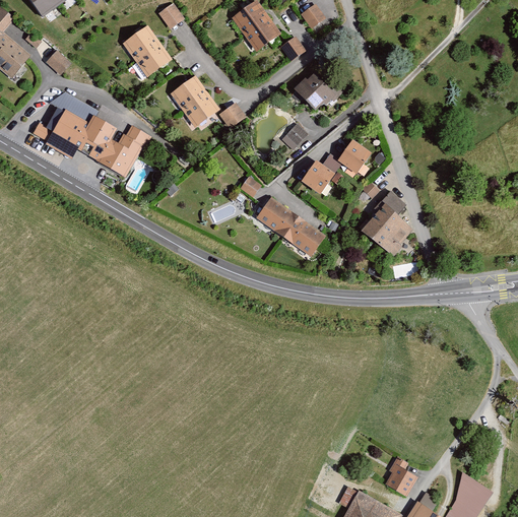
[(35,0),(45,13),(64,0),(35,0)]
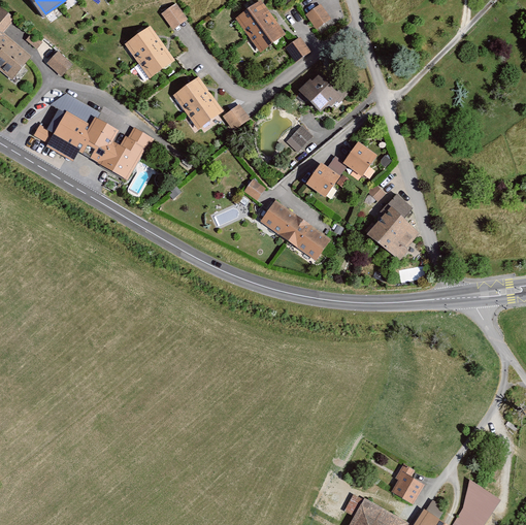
[(235,19),(260,53),(286,33),(261,1),(245,10),(235,19)]
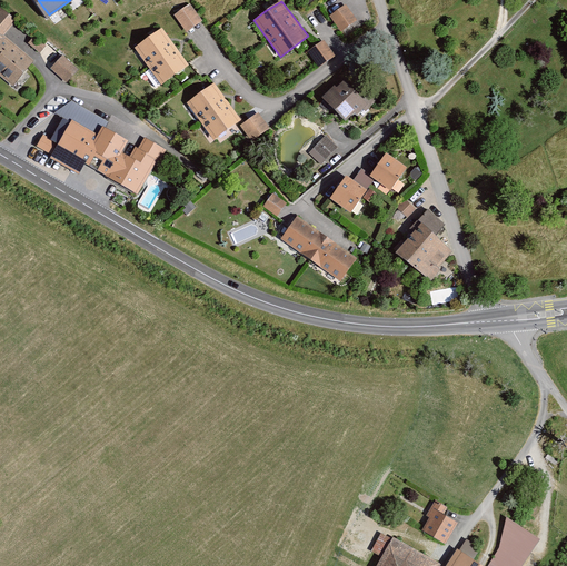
[(175,15),(187,31),(202,20),(190,3),(175,15)]
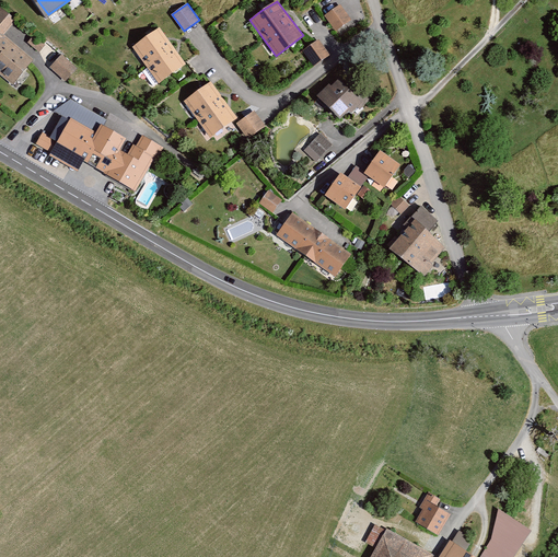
[(326,16),(337,32),(352,20),(341,6),(326,16)]
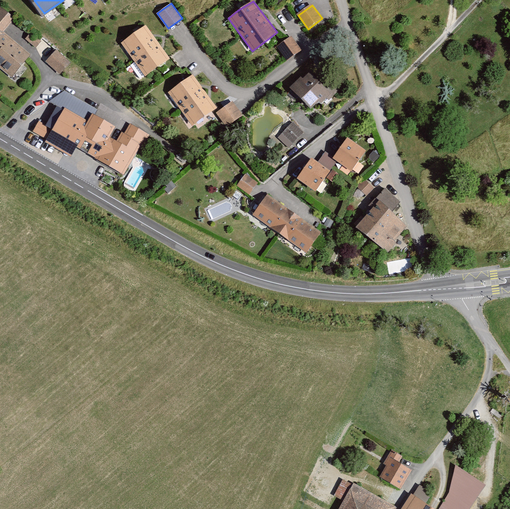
[(0,69),(11,78),(31,53),(3,32),(14,18),(2,9),(0,10),(0,69)]
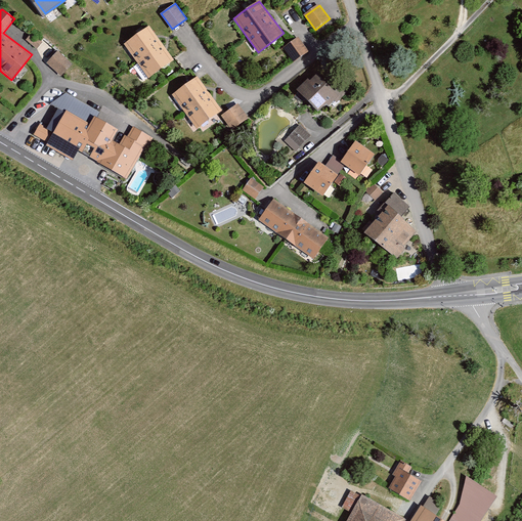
[(147,79),(173,60),(148,26),(132,36),(123,44),(147,79)]
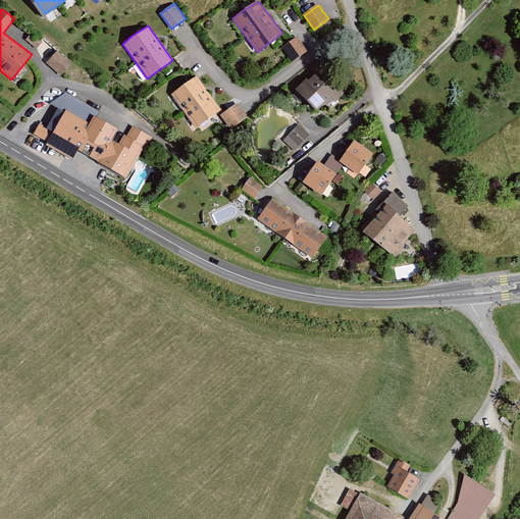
[(293,62),(308,51),(297,36),(281,47),(293,62)]
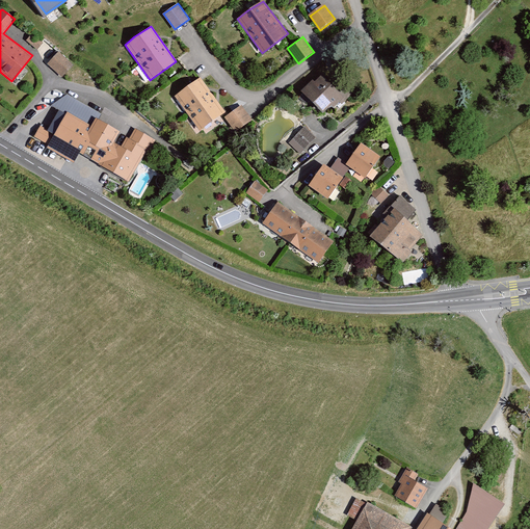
[(47,63),(60,76),(73,61),(59,50),(47,63)]
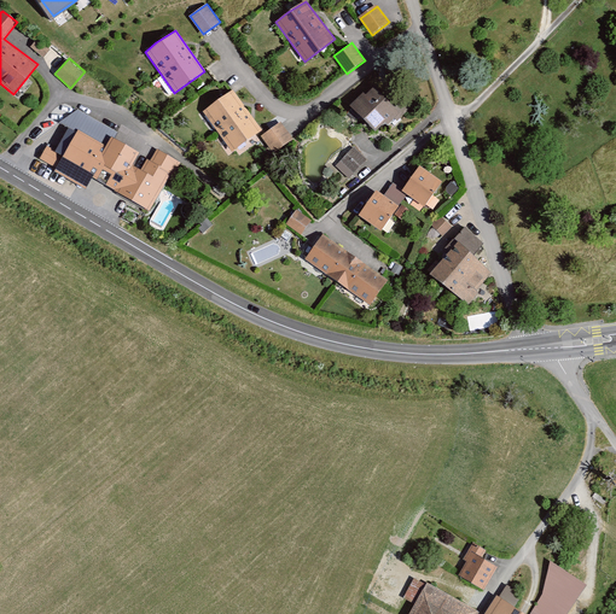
[(348,107),(373,133),(383,123),(385,126),(397,113),(373,89),(366,97),(362,93),(348,107)]
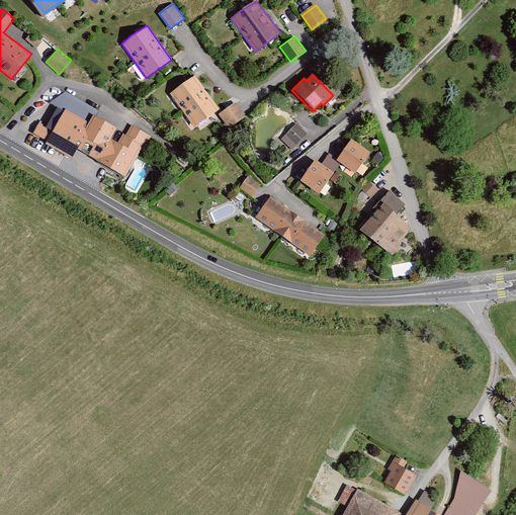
[(194,126),(219,108),(195,76),(170,94),(194,126)]
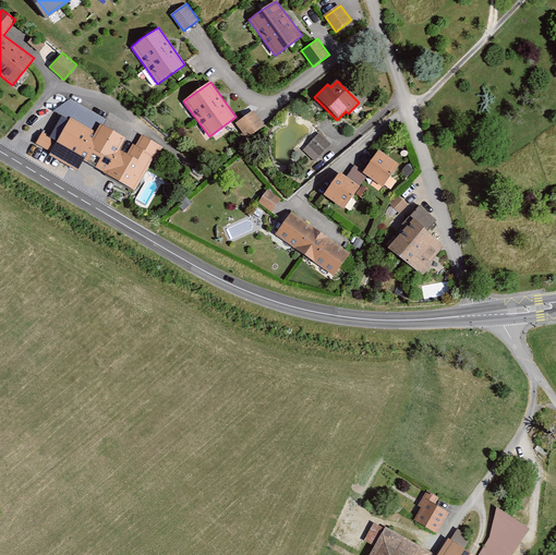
[(236,122),(246,137),(264,125),(253,110),(236,122)]
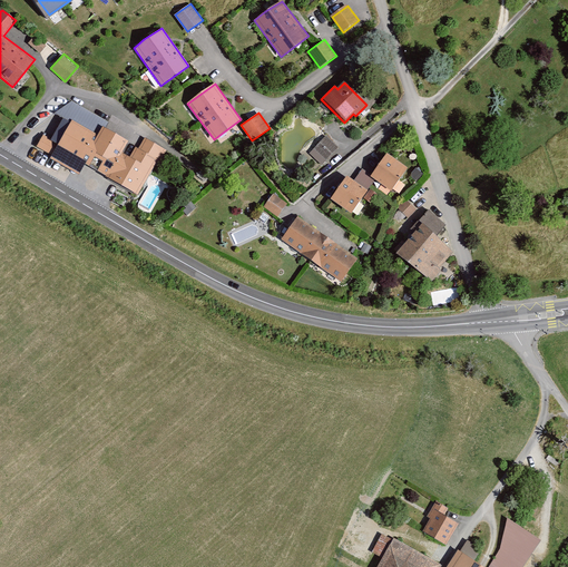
[(86,167),(138,196),(164,147),(145,137),(139,147),(135,146),(130,156),(124,153),(136,130),(115,118),(106,135),(70,116),(69,118),(60,114),(45,142),(51,145),(45,157),(80,177),(86,167)]
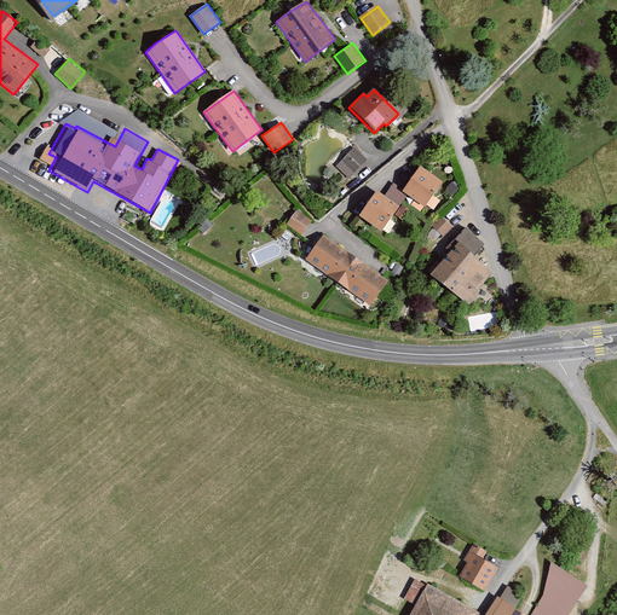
[(342,162),(355,173),(368,158),(356,148),(342,162)]
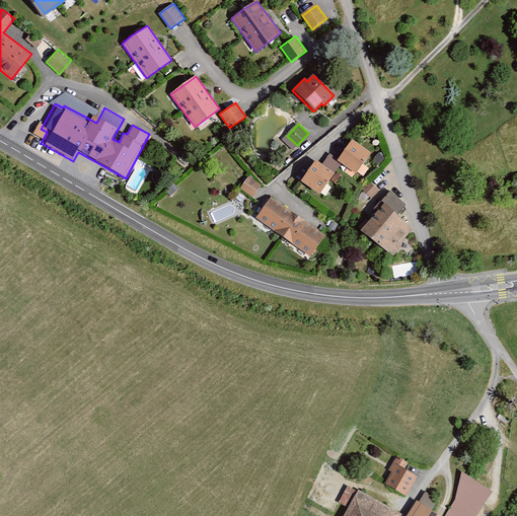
[(334,174),(341,164),(355,173),(370,152),(351,139),(337,158),(330,153),(321,165),(334,174)]
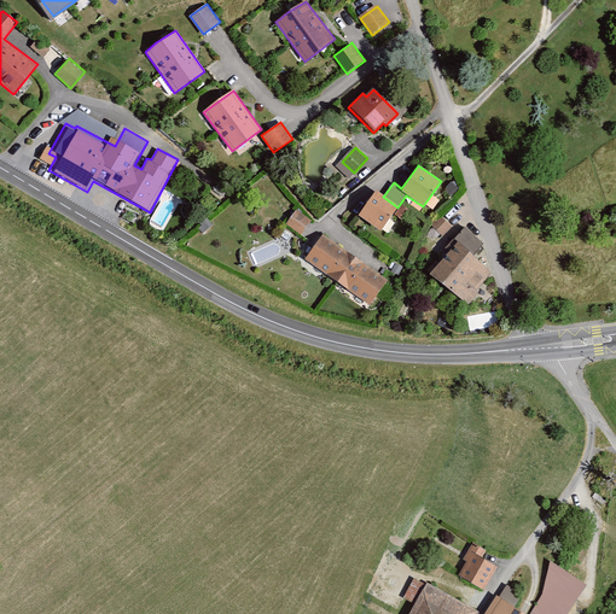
[(358,215),(378,232),(397,208),(383,197),(375,191),(364,204),(358,215)]
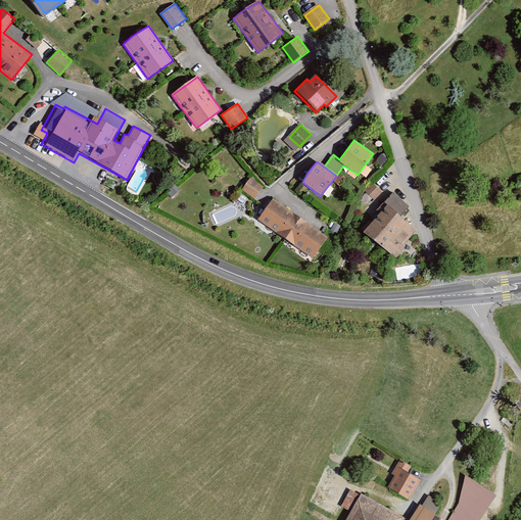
[(242,189),(255,197),(263,186),(249,178),(242,189)]
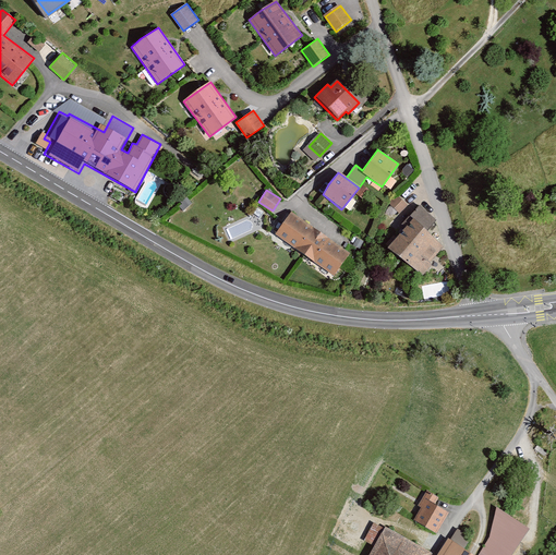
[(158,191),(153,205),(160,208),(166,194),(158,191)]
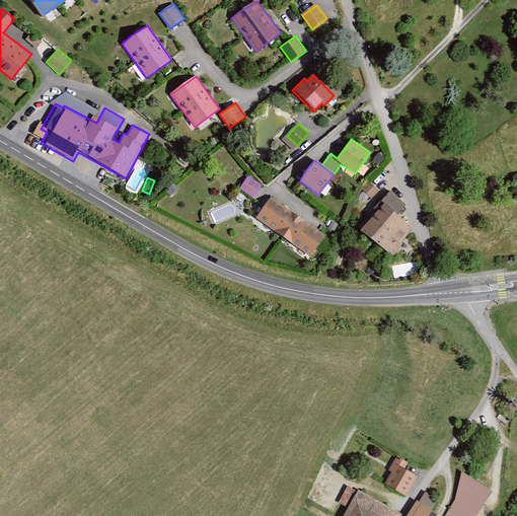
[(362,189),(373,199),(380,191),(369,180),(362,189)]
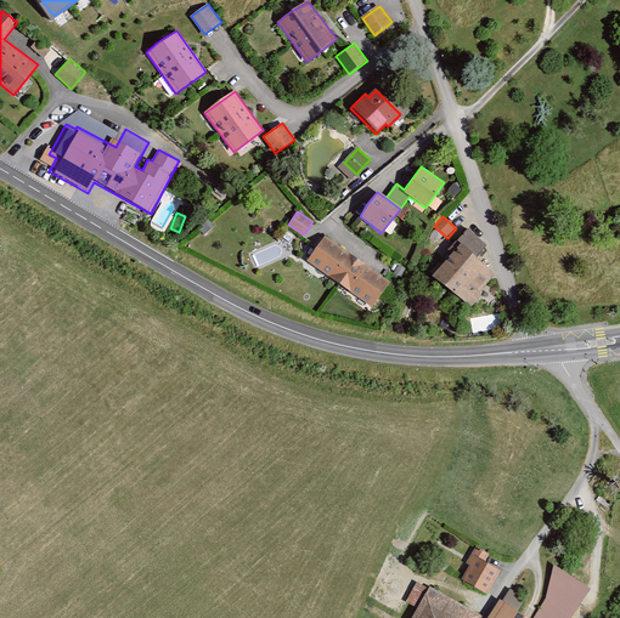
[(439,290),(471,305),(495,273),(474,260),(486,245),(467,227),(455,242),(458,244),(428,279),(439,290)]
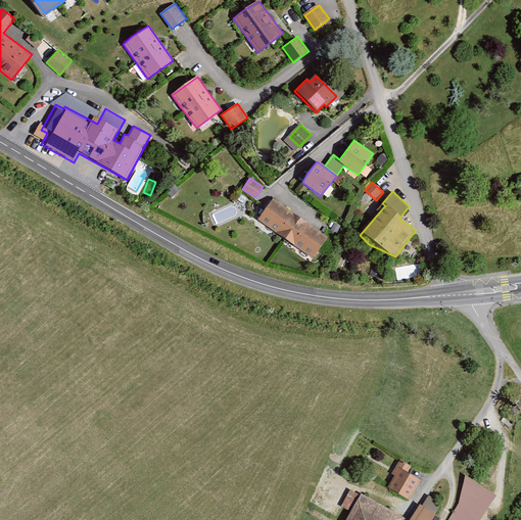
[(259,219),(314,256),(328,236),(273,199),(259,219)]
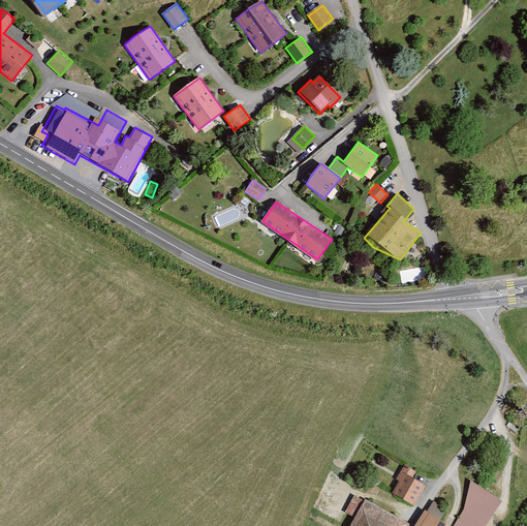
[(394,490),(415,502),(426,484),(412,476),(416,468),(405,462),(397,476),(400,478),(394,490)]
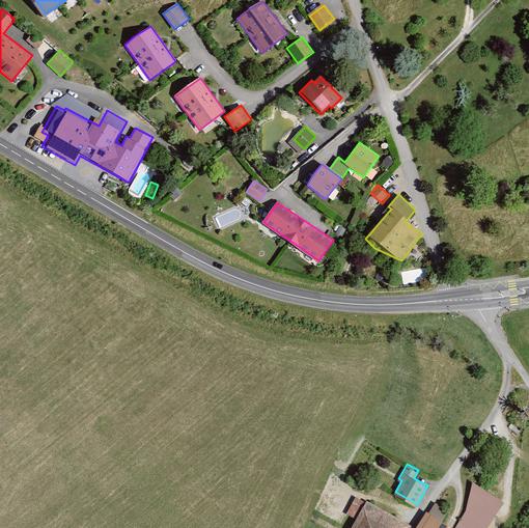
[(410,527),(484,527),(503,499),(471,479),(465,508),(454,526),(424,507),(410,527)]
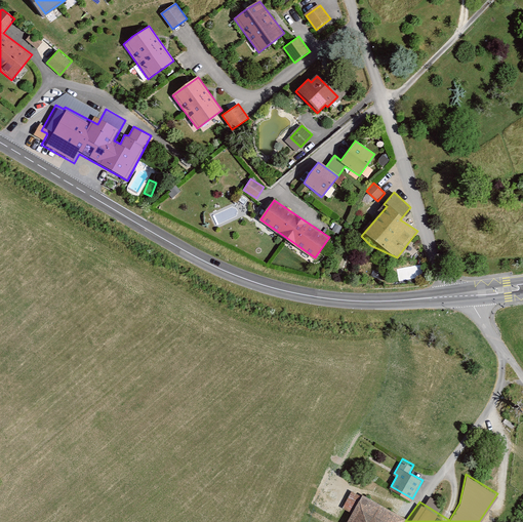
[(347,521),(400,521),(404,517),(362,494),(347,521)]
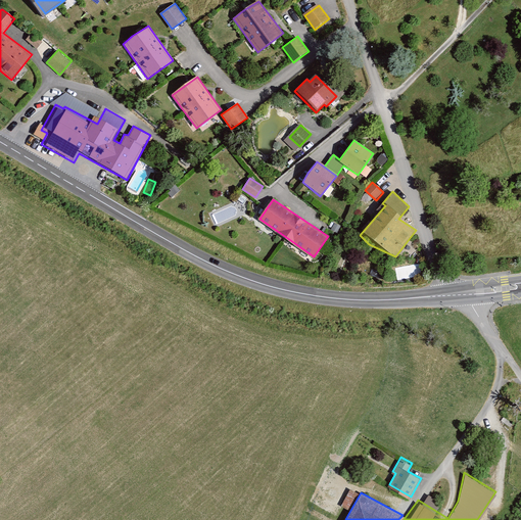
All buildings are outlined.
